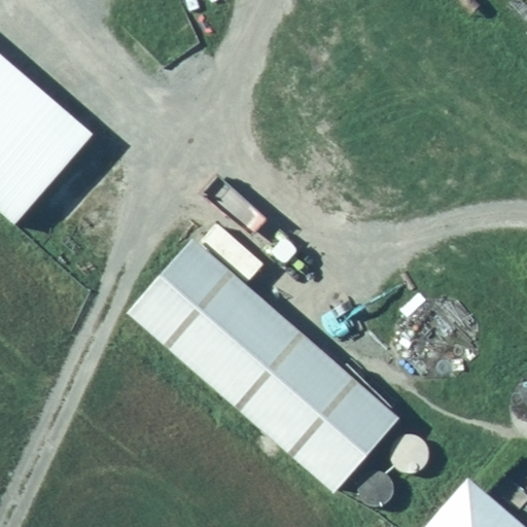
[(0,54),(0,213),(14,225),(93,134),(0,54)]
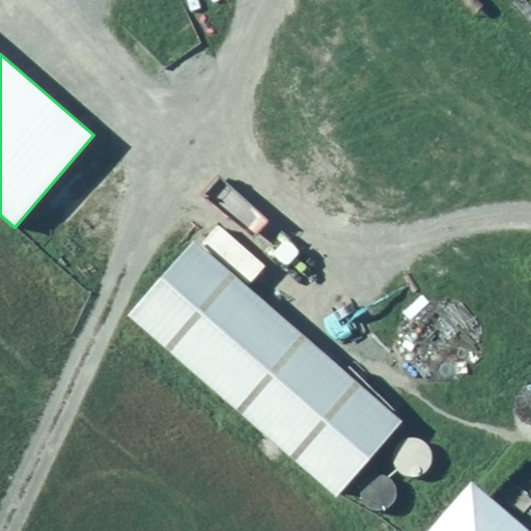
[(194,241),(128,316),(336,497),(338,495),(402,422),(194,241)]
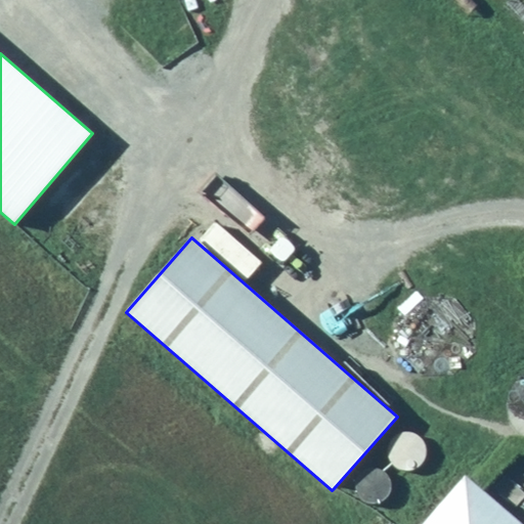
[(388,449),(389,459),(394,466),(401,470),(410,471),(419,468),(425,462),(427,453),(426,444),(421,437),(413,433),(404,432),(396,435),(390,441),(388,449)]
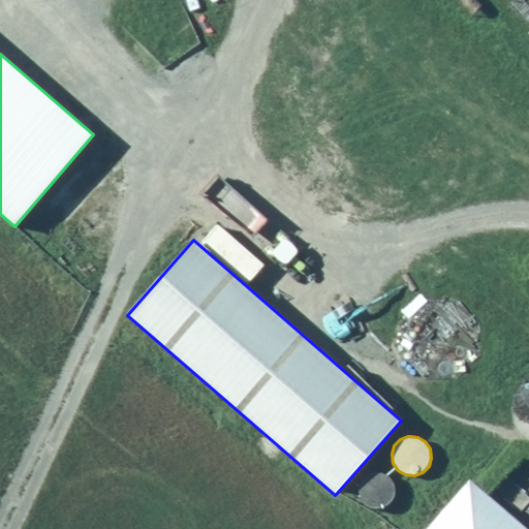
[(358,489),(359,497),(363,504),(370,508),(379,508),(386,505),(393,500),(395,492),(394,484),(390,476),(382,472),(373,471),(366,474),(360,480),(358,489)]
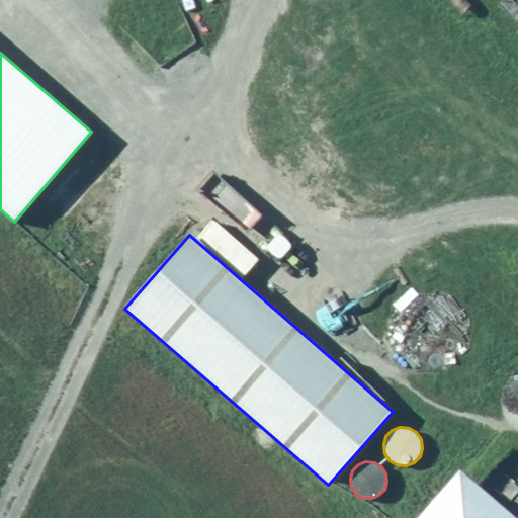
[(417,517),(515,517),(460,469),(417,517)]
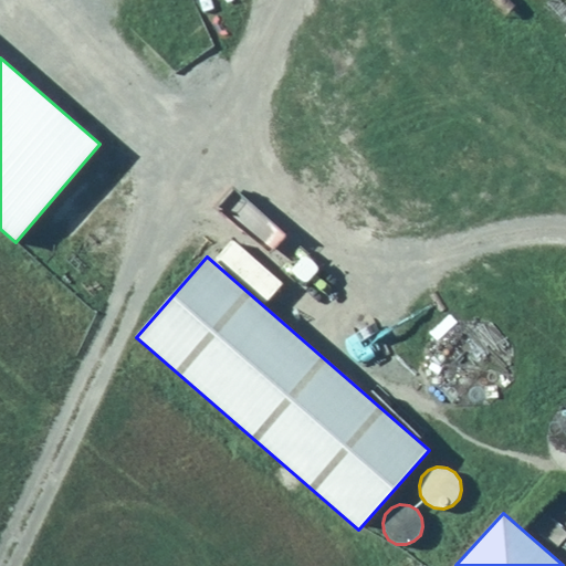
All buildings are outlined.
